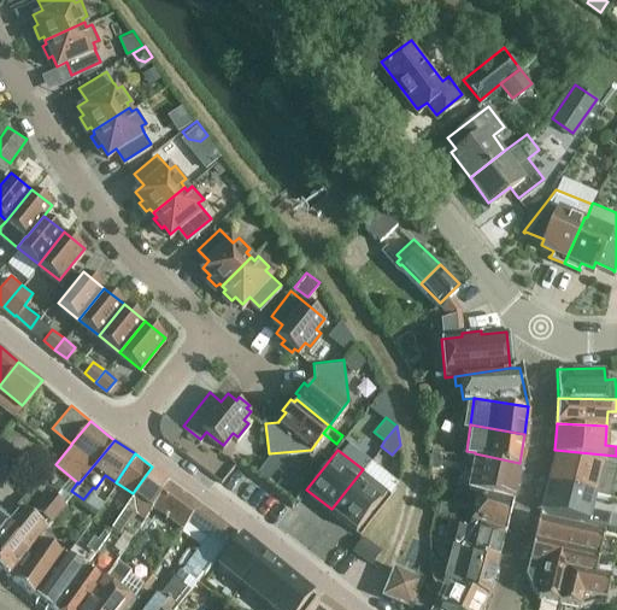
[(468,486),(512,496),(521,463),(519,463),(475,453),(468,486)]
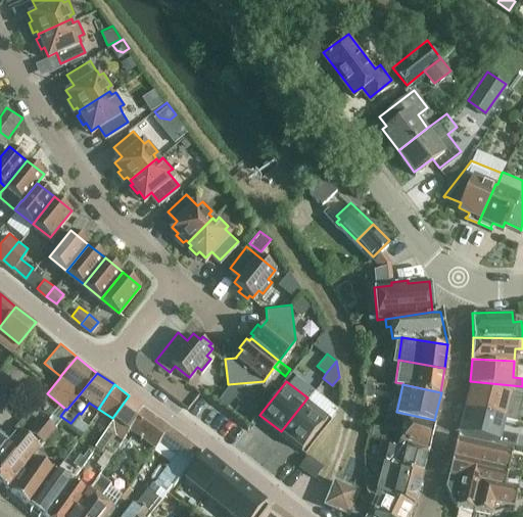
[(471,384),(464,407),(505,416),(516,419),(522,390),(512,388),(511,392),(471,384)]
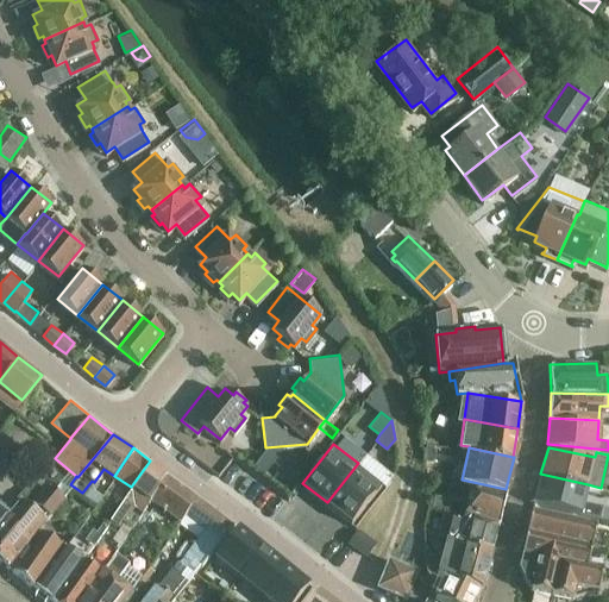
[(120,525),(119,526),(120,526),(121,522),(130,527),(132,525),(123,519),(133,502),(143,508),(150,497),(156,501),(171,476),(150,461),(131,487),(111,519),(120,525)]
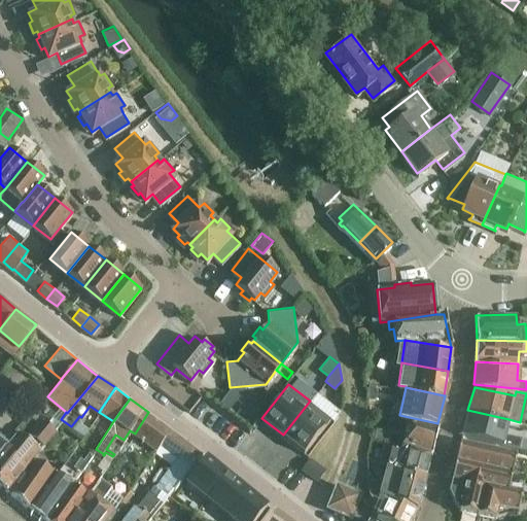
[(310,401),(283,435),(304,451),(330,417),(310,401)]
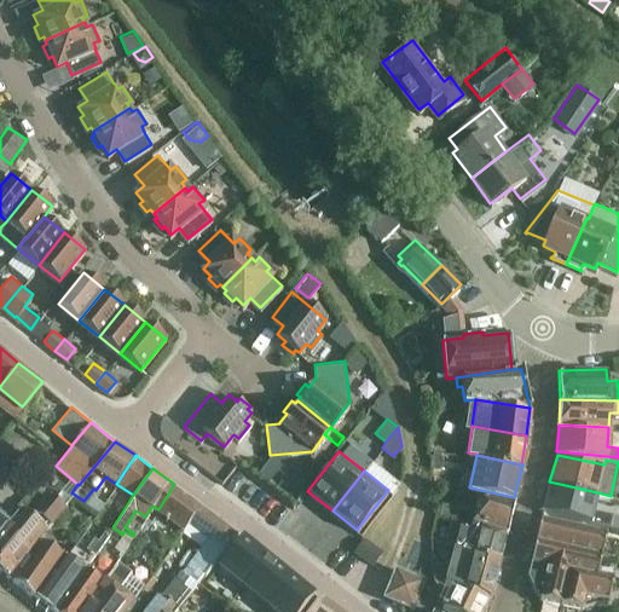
[(594,508),(597,492),(549,481),(542,508),(609,524),(612,513),(594,508)]
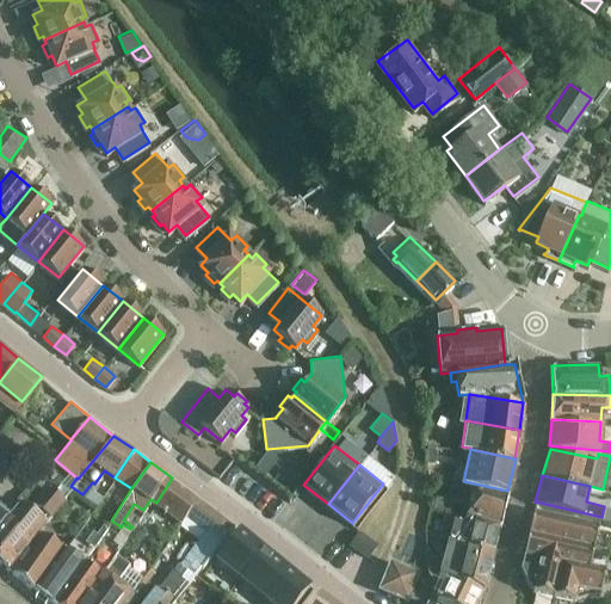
[(172,478),(156,503),(180,522),(186,513),(198,498),(172,478)]
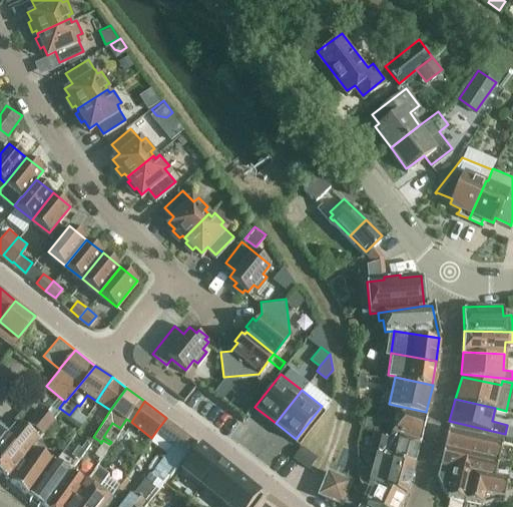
[(397,407),(392,432),(421,438),(426,414),(397,407)]
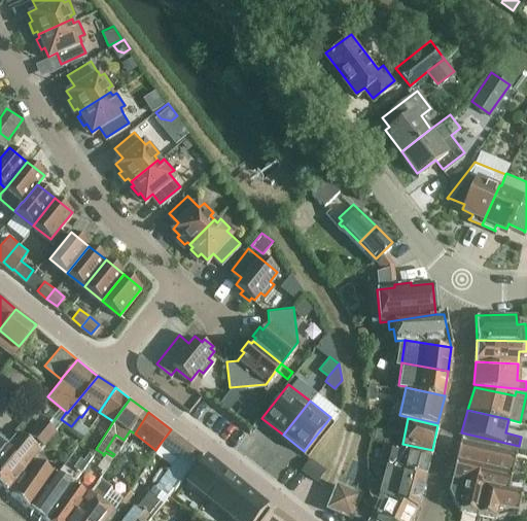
[(18,432),(8,445),(0,454),(0,485),(6,491),(33,458),(33,457),(55,430),(42,421),(30,437),(34,439),(31,443),(18,432)]
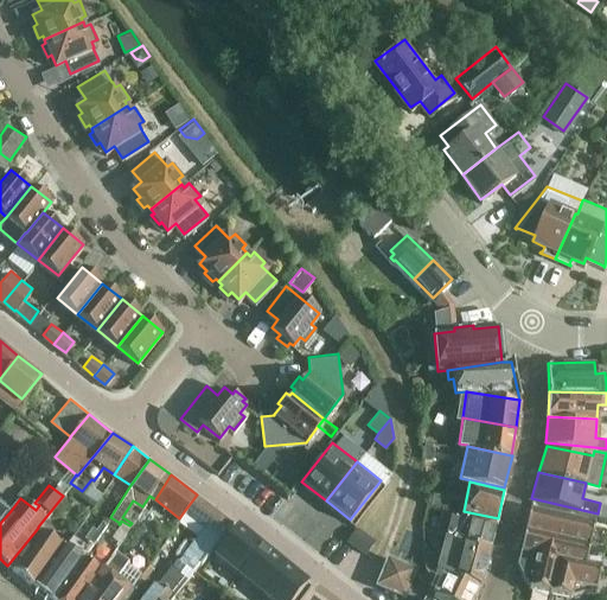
[(185,550),(199,561),(230,521),(197,495),(185,510),(204,524),(185,550)]
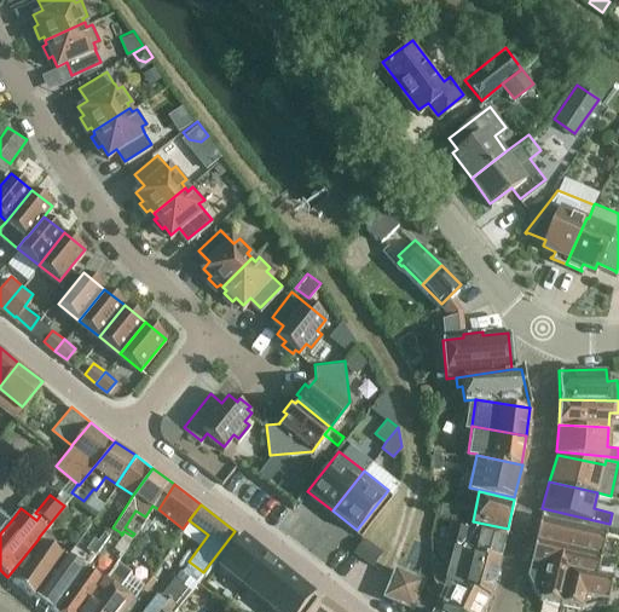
[(537,519),(532,540),(599,554),(603,533),(537,519)]
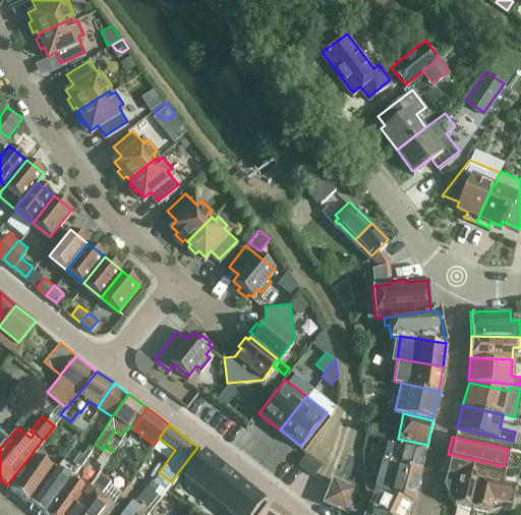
[(383,456),(421,466),(427,446),(427,445),(398,439),(397,444),(387,442),(384,456),(383,456)]
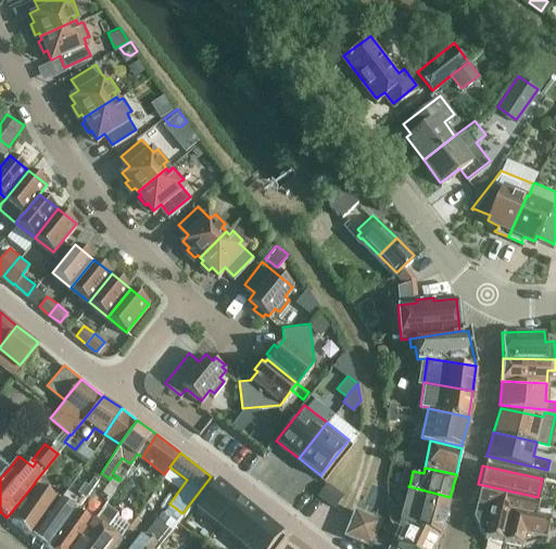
[(59,500),(33,538),(46,548),(48,548),(75,514),(77,510),(76,509),(98,477),(93,475),(87,483),(84,481),(77,490),(80,493),(78,496),(66,487),(58,499),(59,500)]
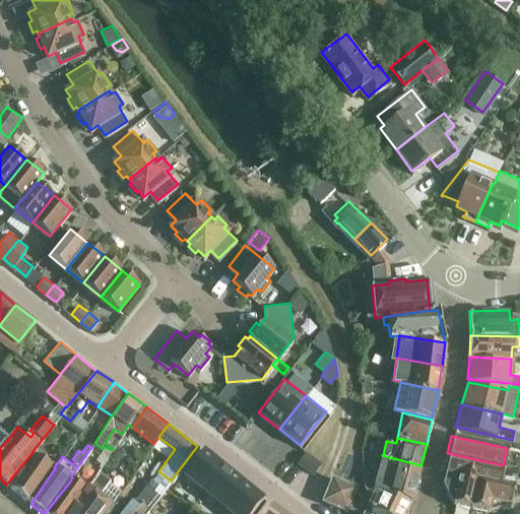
[(102,449),(95,458),(103,462),(111,450),(104,446),(103,449),(102,449)]
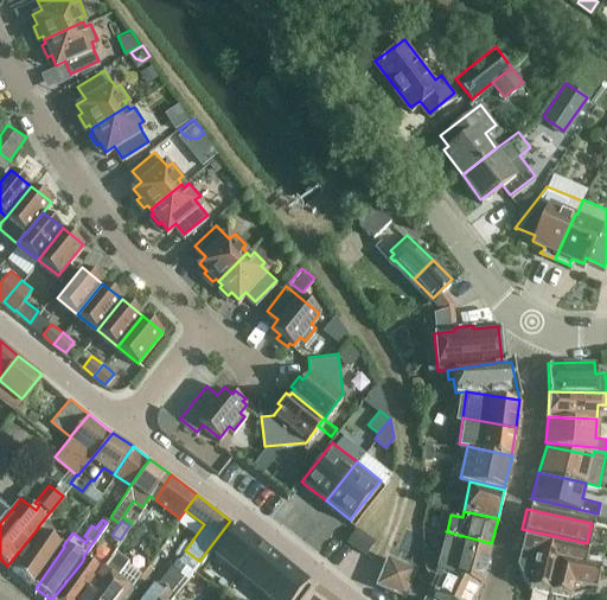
[(237,527),(215,556),(238,574),(261,544),(237,527)]
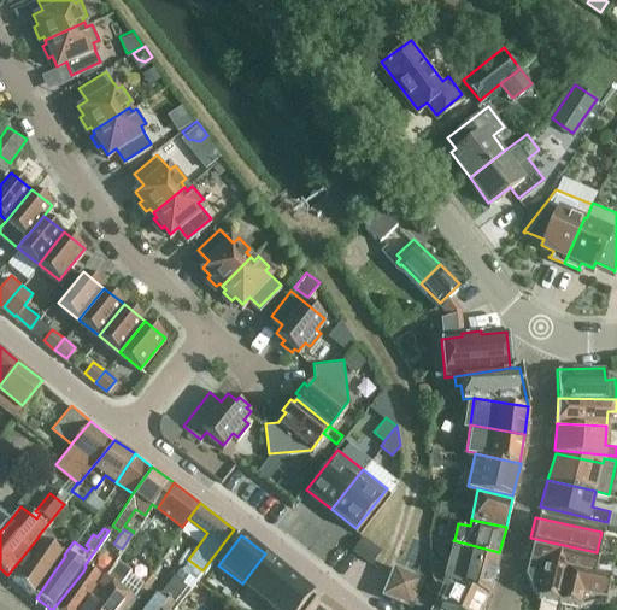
[(39,537),(7,575),(36,598),(65,556),(64,555),(39,537)]
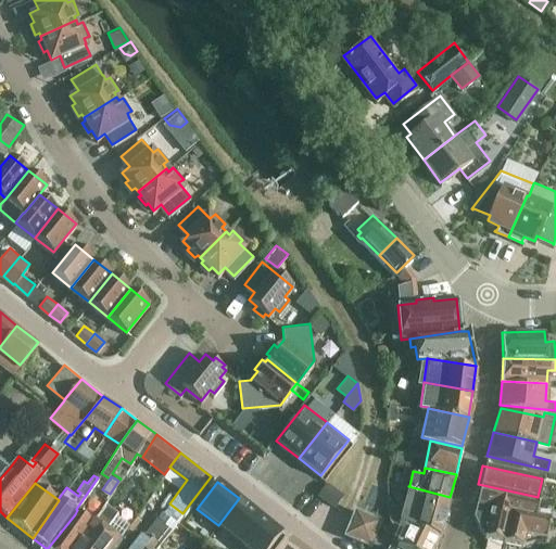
[(336,501),(341,495),(326,484),(319,493),(333,505),(336,501)]
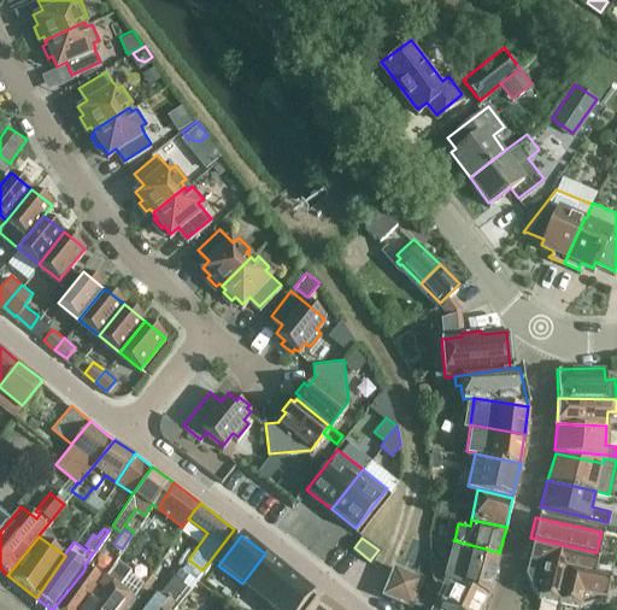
[(526,559),(528,559),(528,558),(564,568),(592,573),(593,573),(597,552),(530,538),(526,559)]
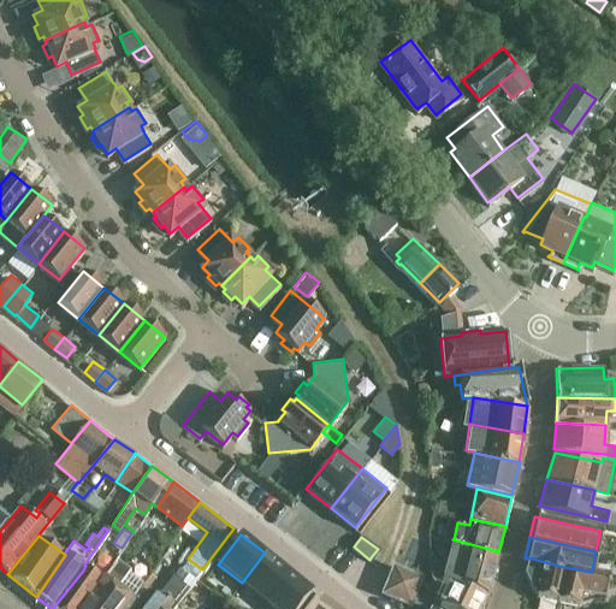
[(443,574),(487,589),(498,551),(452,539),(443,574)]
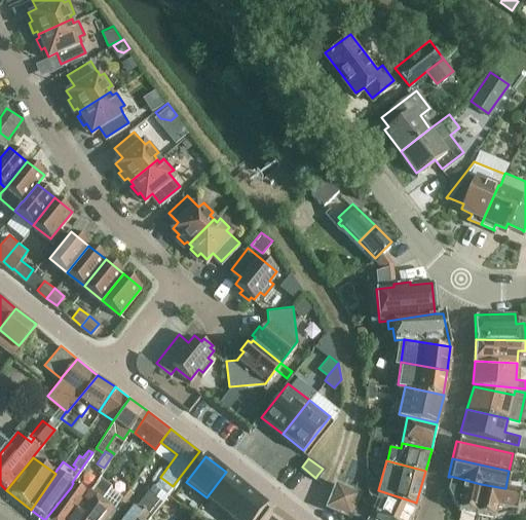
[(226,472),(207,497),(228,514),(248,487),(226,472)]
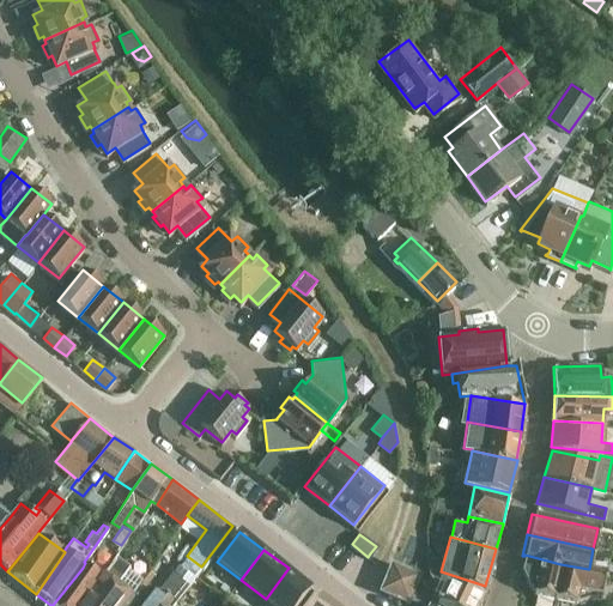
[(102,574),(78,605),(123,605),(133,594),(117,581),(128,565),(129,564),(115,555),(102,574)]
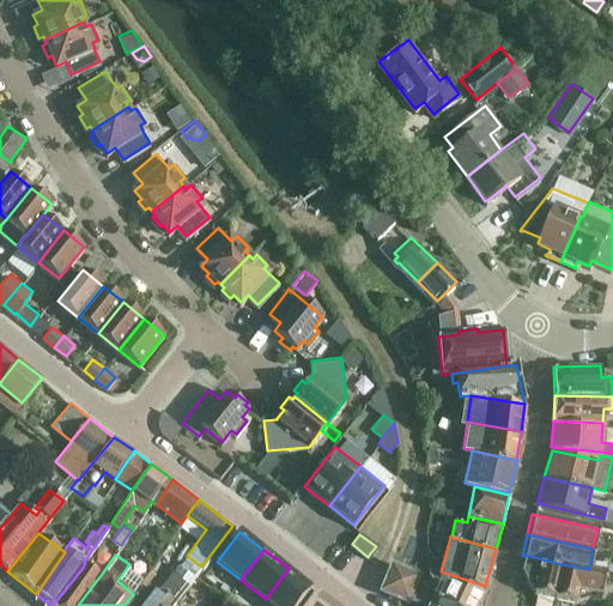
[(532,593),(553,598),(560,564),(525,555),(525,556),(521,570),(532,592),(532,593)]
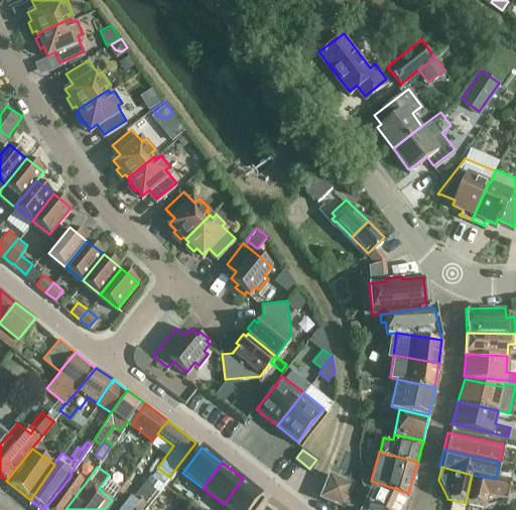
[(70,478),(44,509),(66,509),(86,483),(72,474),(70,478)]
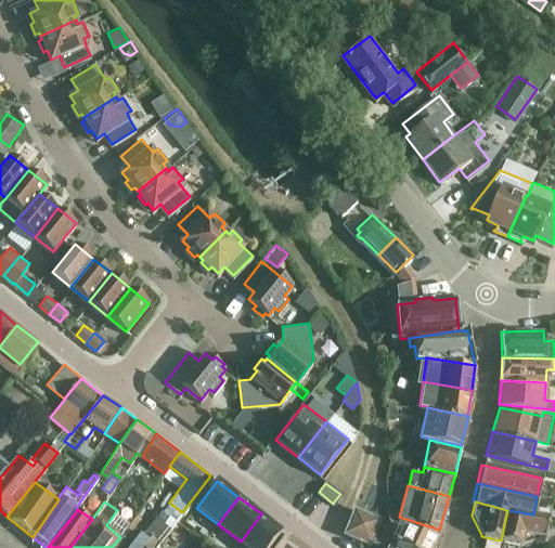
[(369,539),(384,544),(387,539),(388,524),(355,510),(353,513),(346,533),(368,542),(369,539)]
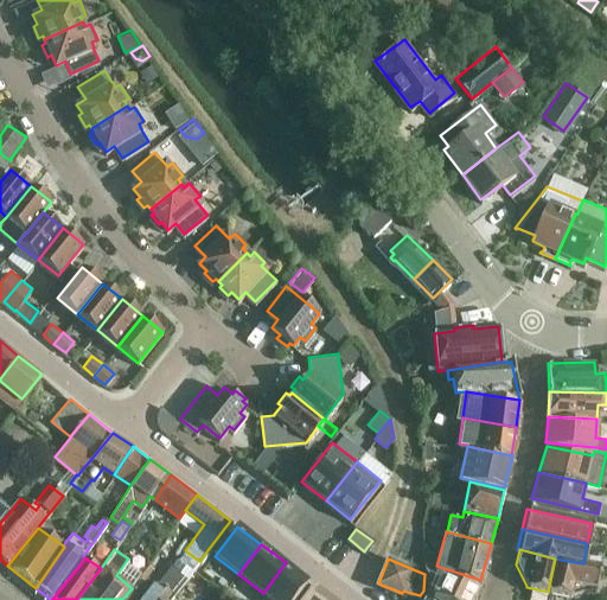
[(555,559),(548,592),(568,597),(568,594),(587,589),(588,587),(594,588),(599,567),(583,563),(582,563),(555,559)]
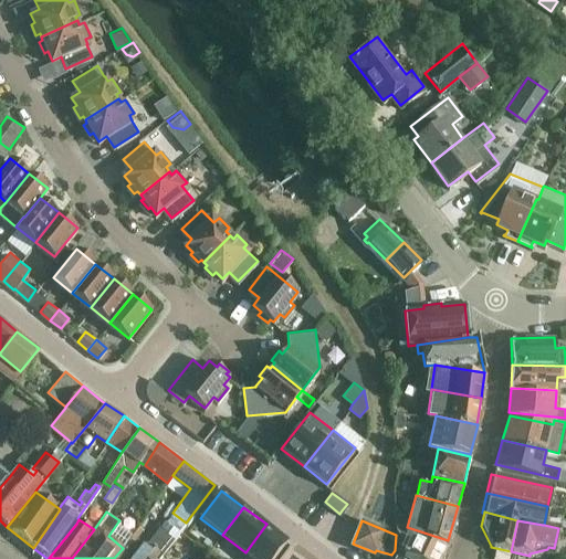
[(266,524),(245,552),(253,558),(275,558),(289,541),(266,524)]
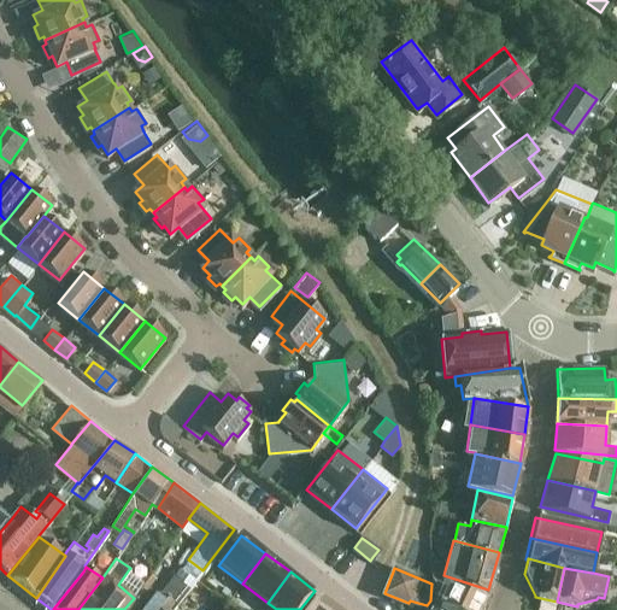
[(170,609),(175,606),(175,605),(176,604),(175,604),(191,585),(175,573),(160,591),(159,590),(145,606),(142,609),(170,609)]
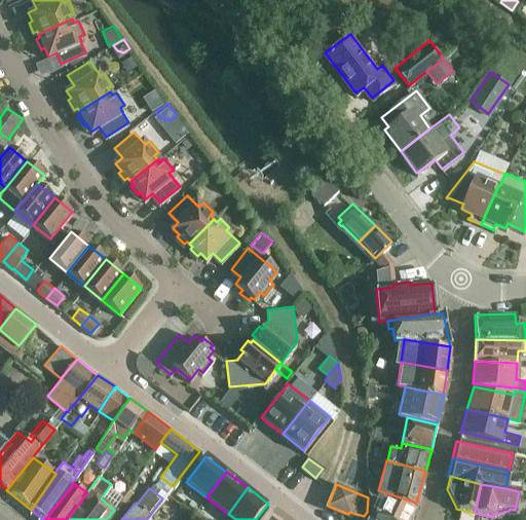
[(168,494),(161,504),(168,510),(176,500),(168,494)]
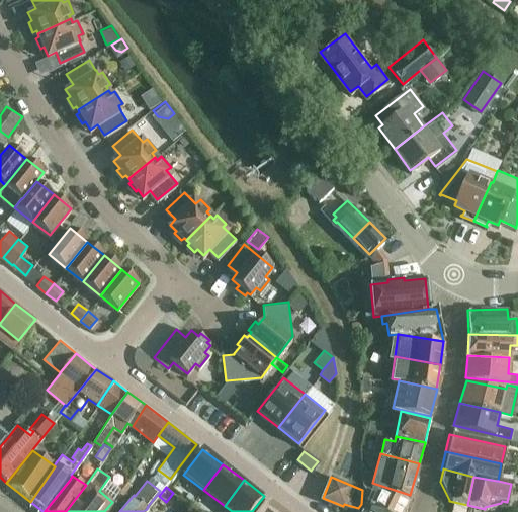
[(361,504),(358,508),(361,509),(359,511),(404,511),(409,502),(366,487),(366,491),(362,490),(361,504)]
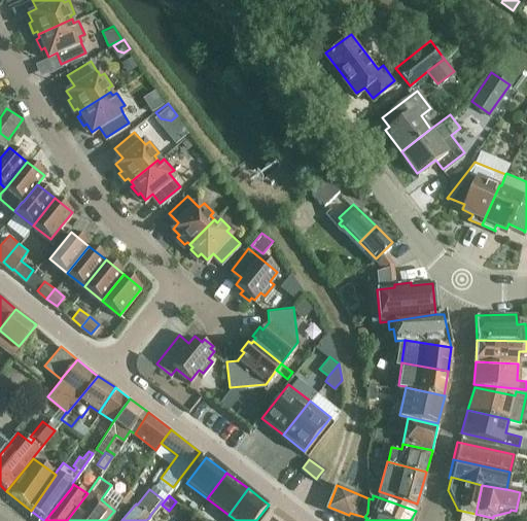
[(272,507),(260,520),(292,520),(293,520),(273,506),(272,507)]
